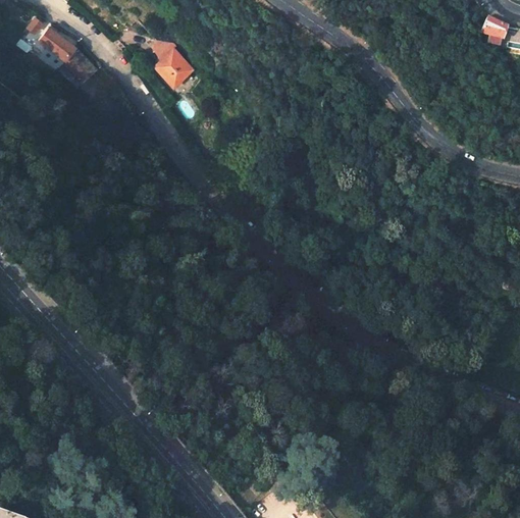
[(36,29),(43,19),(37,13),(29,23),(36,29)]
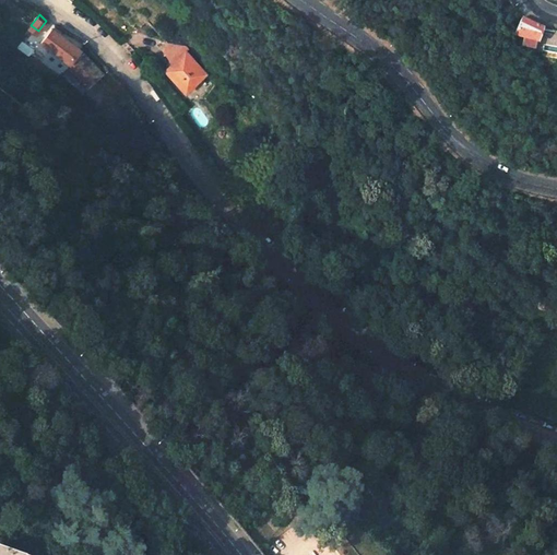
[(543,24),(522,14),(513,34),(535,42),(543,24)]
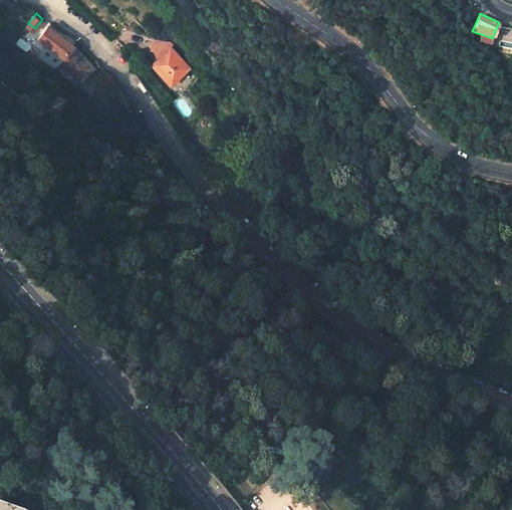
[(51,44),(65,55),(75,43),(49,23),(40,36),(51,44)]
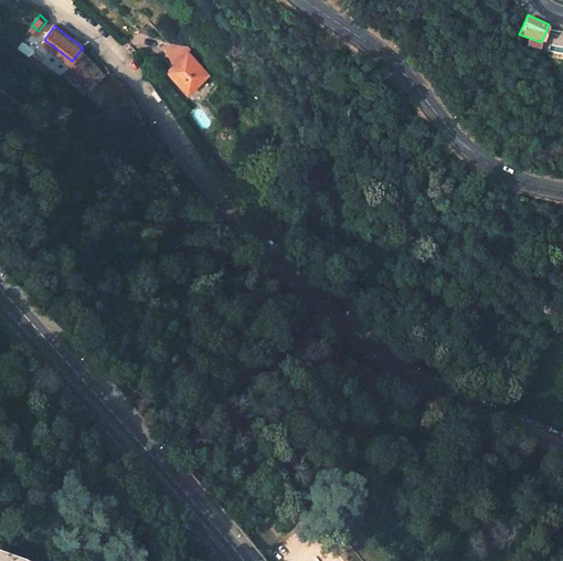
[(552,45),(562,48),(562,31),(556,30),(552,45)]
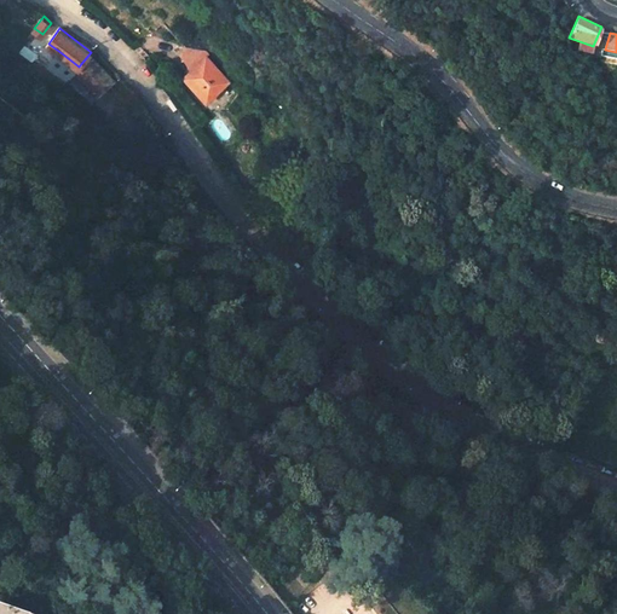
[(27,42),(22,50),(35,59),(40,51),(27,42)]
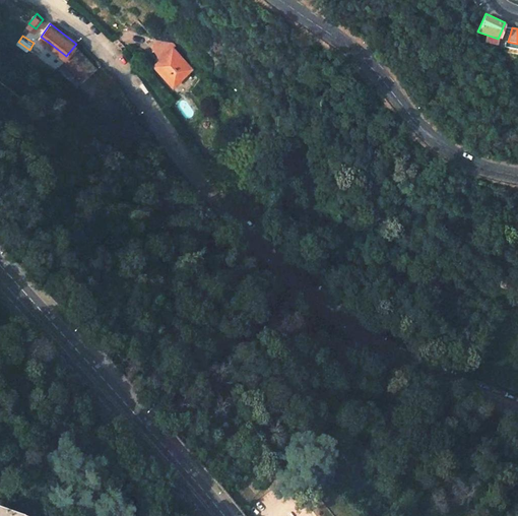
[(164,59),(158,63),(175,84),(194,70),(177,49),(176,47),(158,43),(154,47),(164,59)]
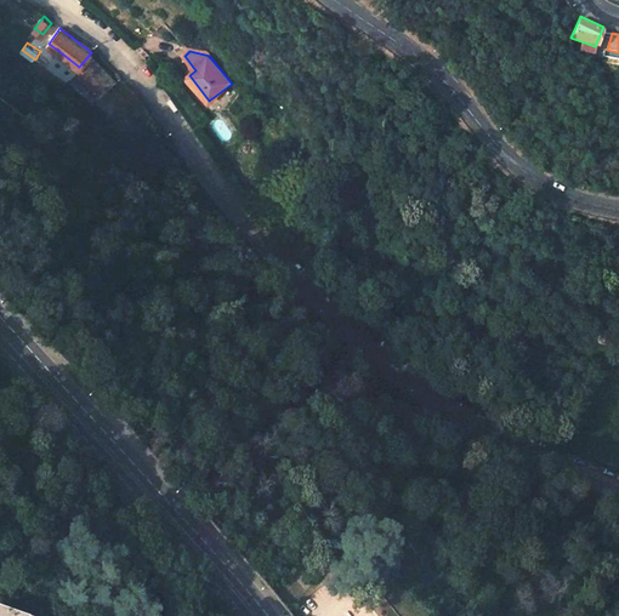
[(52,66),(71,79),(79,67),(62,53),(52,66)]
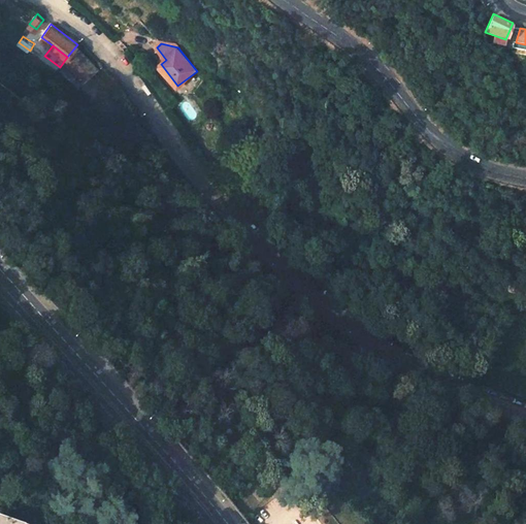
[(99,66),(79,45),(72,54),(67,60),(85,79),(99,66)]
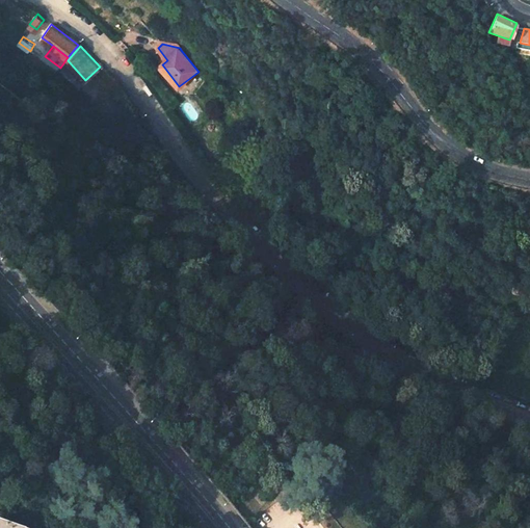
[(258,517),(264,525),(270,520),(265,511),(258,517)]
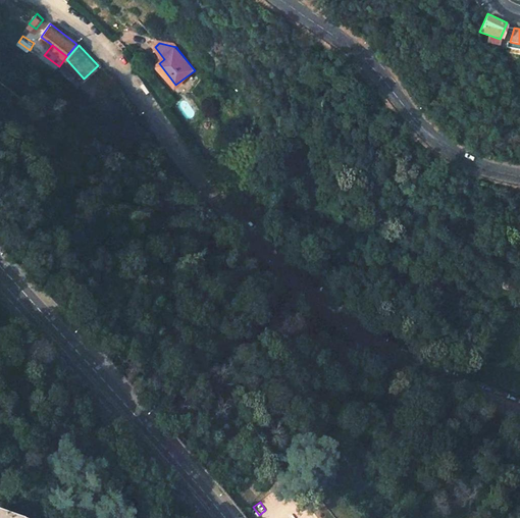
[(0,517),(23,517),(24,516),(0,507),(0,517)]
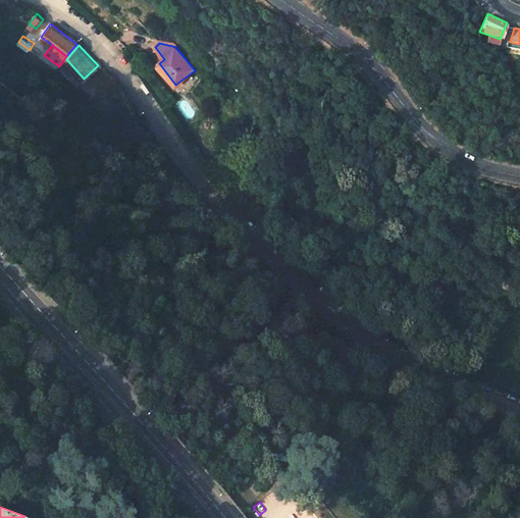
All buildings are outlined.
